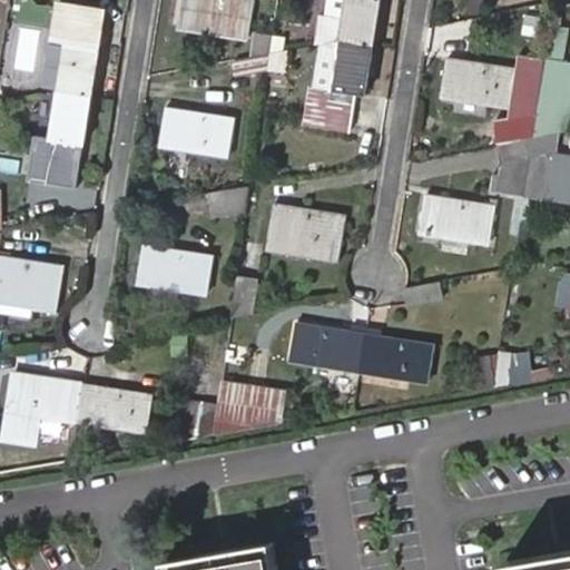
[(252,0),(183,0),(178,25),(249,35),(255,1),(252,0)]
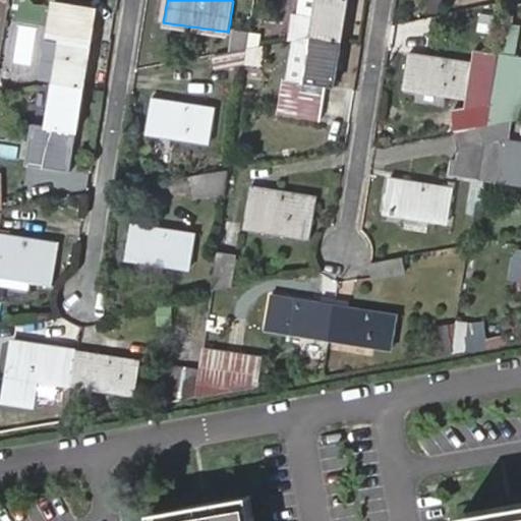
[(311,37),(342,41),(347,0),(316,0),(314,16),(297,13),(294,12),(289,40),(311,37)]
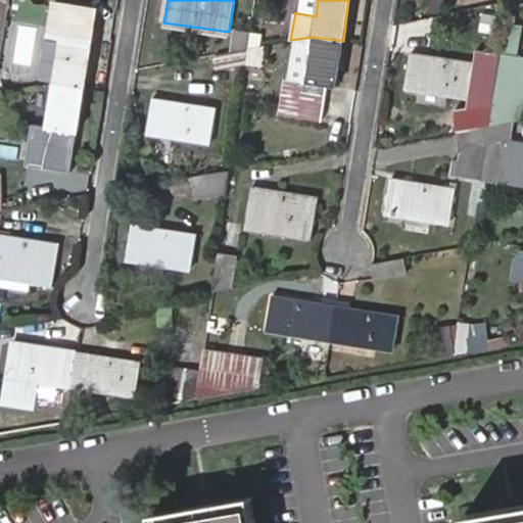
[(300,0),(298,13),(316,16),(318,0),(300,0)]
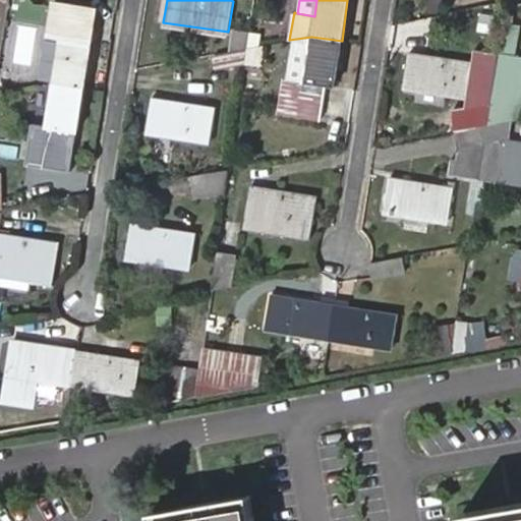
[(53,81),(83,87),(91,43),(82,41),(89,9),(53,3),(48,35),(59,37),(53,81)]
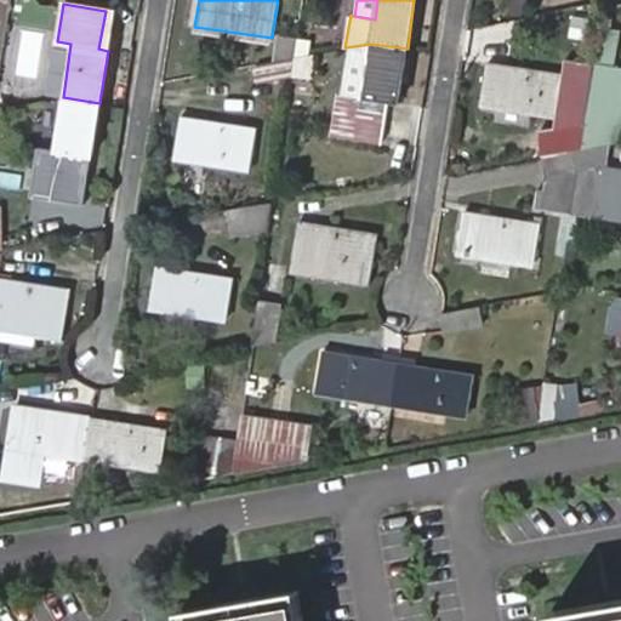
[(283,35),(278,58),(295,55),(298,36),(283,35)]
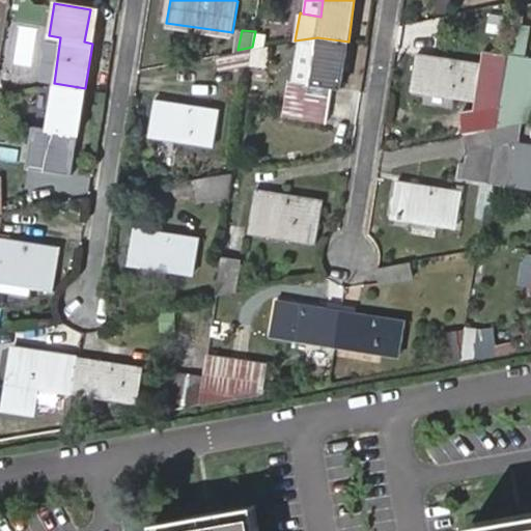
[(341,87),(348,42),(317,37),(310,82),(298,80),(295,96),(330,103),(333,86),(341,87)]
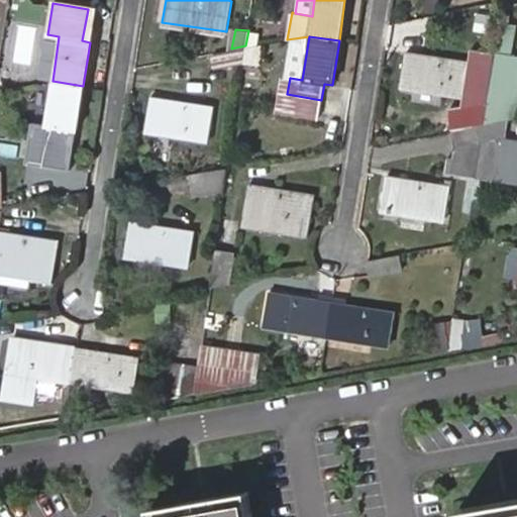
[(231,48),(213,53),(217,71),(242,65),(245,45),(231,48)]
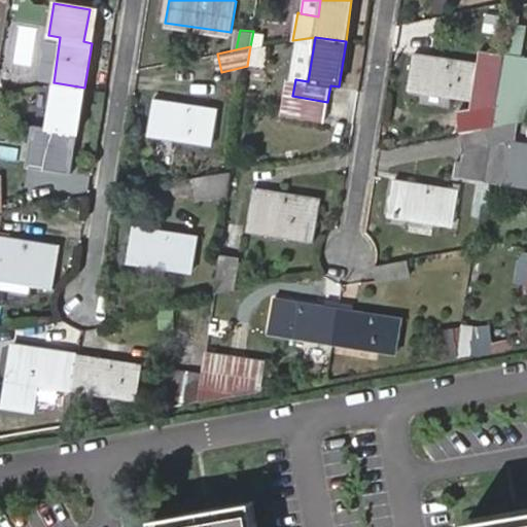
[(415,54),(409,86),(473,97),(479,65),(415,54)]
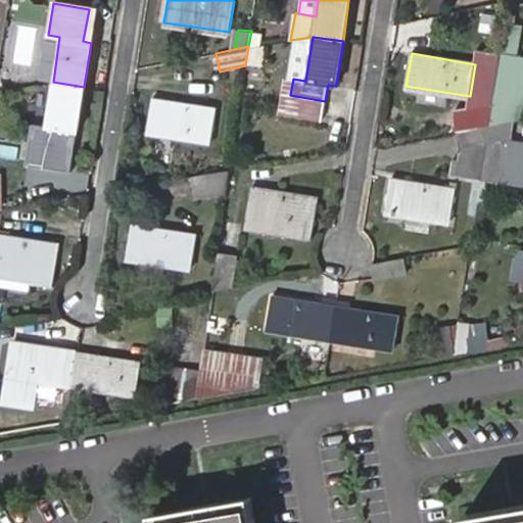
[(77,132),(84,87),(53,82),(53,84),(46,126),(34,125),(30,142),(65,148),(67,130),(77,132)]
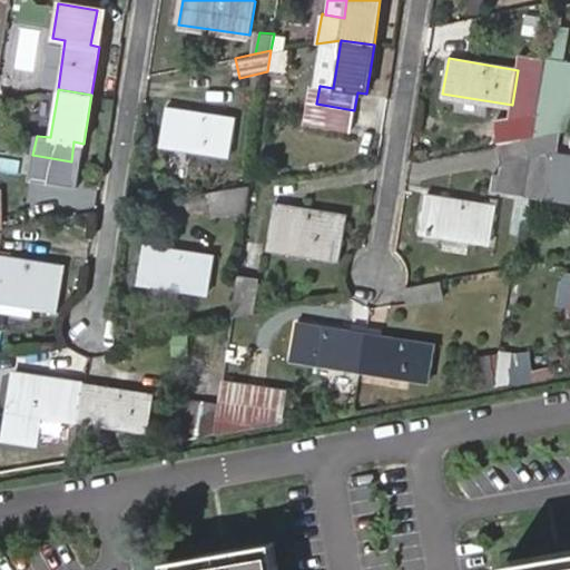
[(166,106),(160,143),(232,155),(237,118),(166,106)]
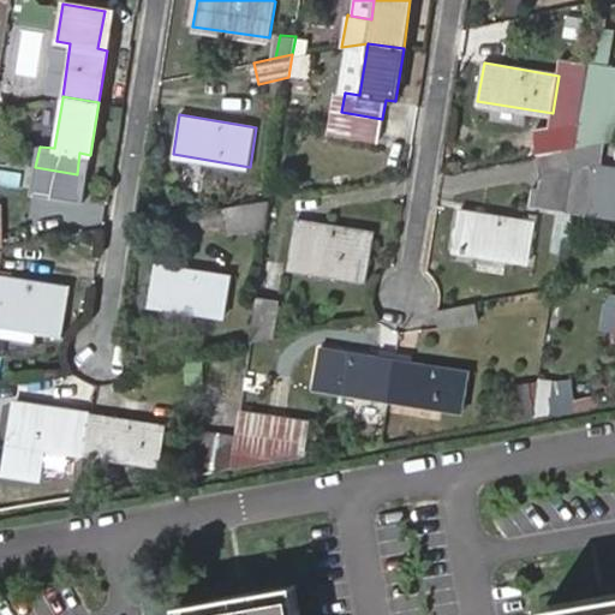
[(604,143),(574,148),(571,168),(569,172),(601,166),(604,143)]
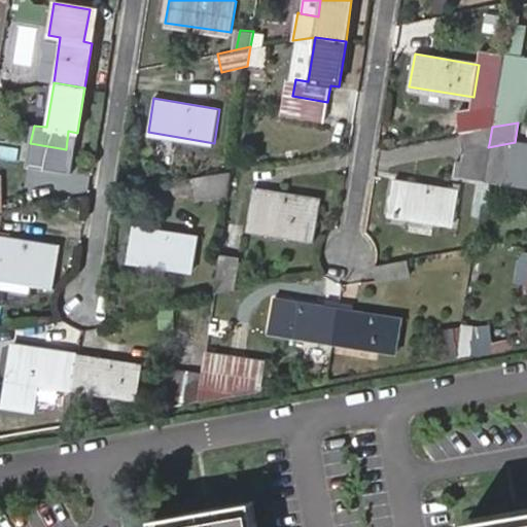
[(492,127),(461,132),(464,148),(489,144),(492,127)]
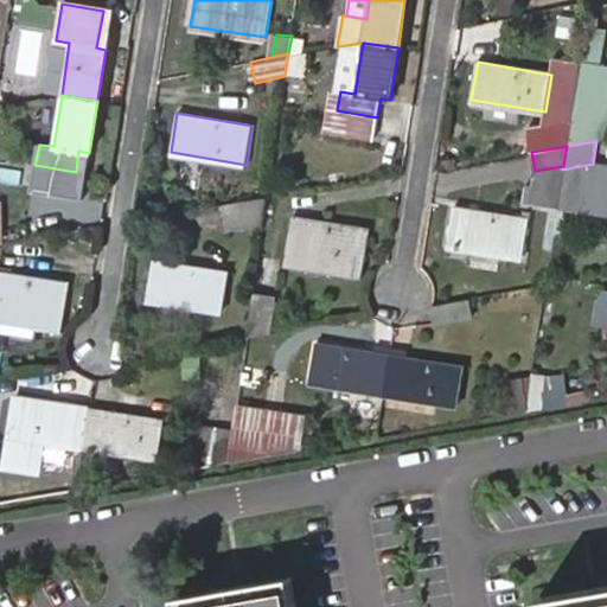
[(606,165),(593,164),(586,215),(606,217),(606,165)]
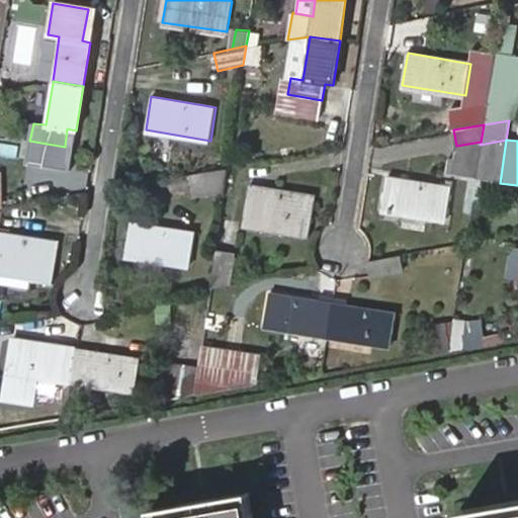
[(228,170),(189,176),(194,202),(223,197),(228,170)]
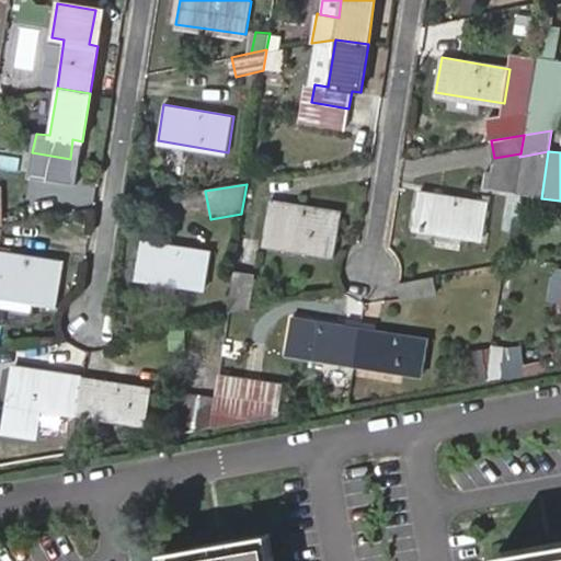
[(421,189),(414,224),(483,235),(490,199),(421,189)]
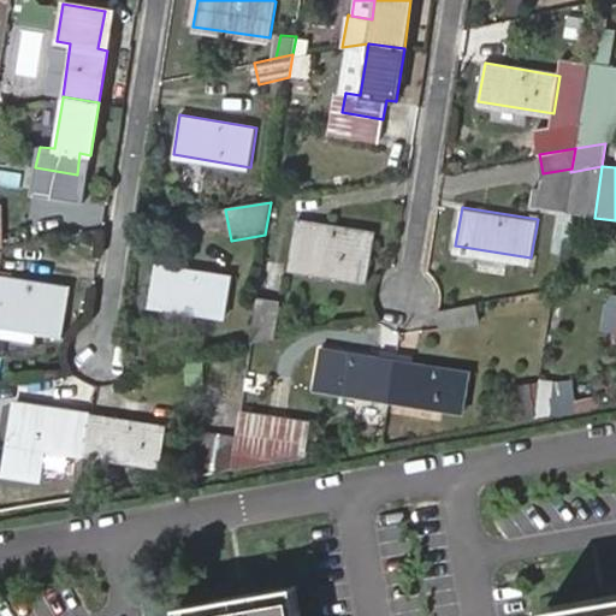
[(298,221),(291,271),(368,283),(377,235),(298,221)]
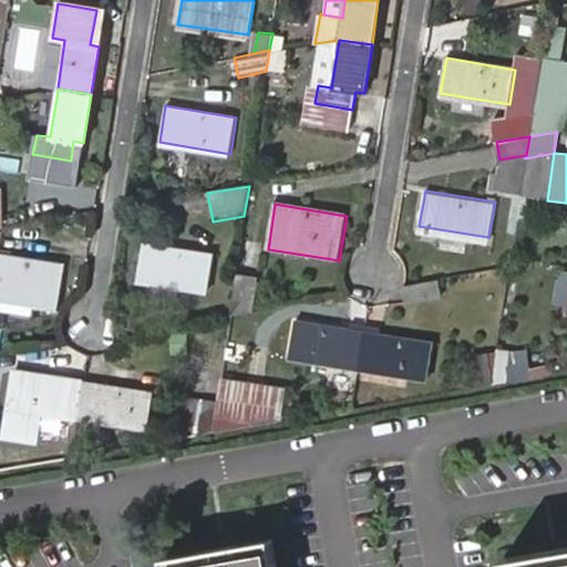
[(144,243),(138,278),(209,289),(214,255),(144,243)]
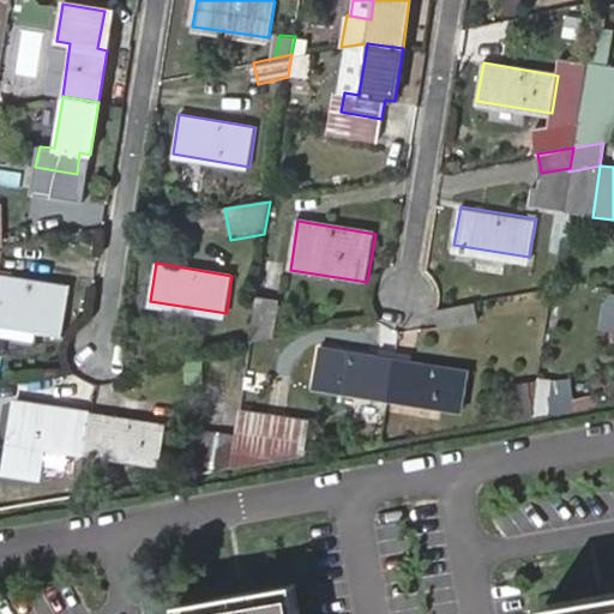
[(0,275),(0,326),(32,332),(59,337),(67,287),(0,275)]
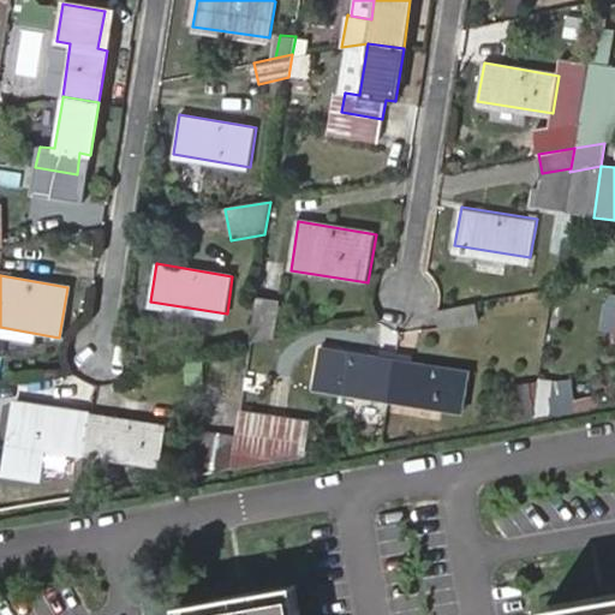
[(478,294),(441,299),(445,321),(482,314),(478,294)]
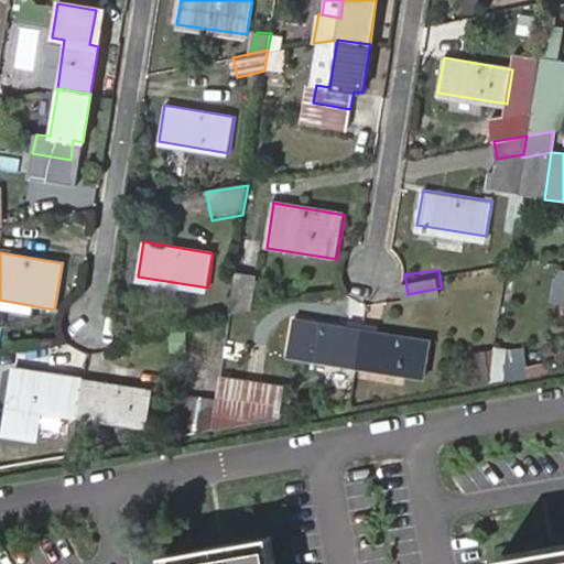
[(0,300),(0,310),(26,314),(29,313),(30,305),(0,300)]
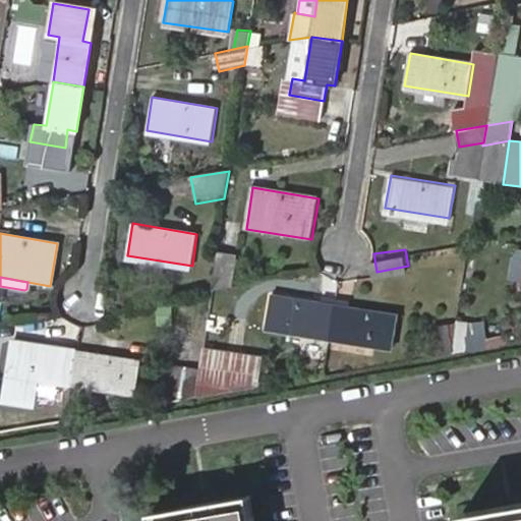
[(265,326),(328,338),(334,304),(271,292),(265,326)]
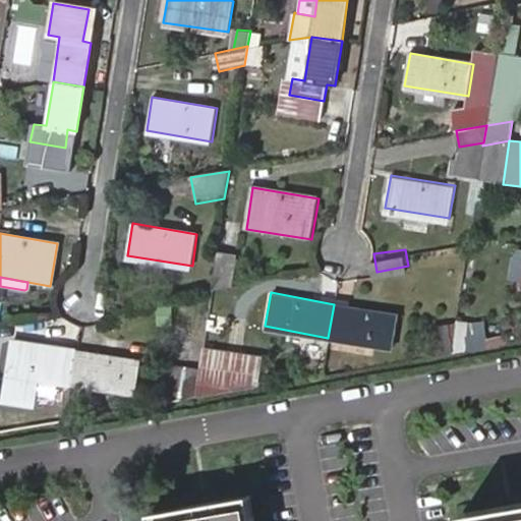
[(334,304),(328,338),(392,349),(398,315),(334,304)]
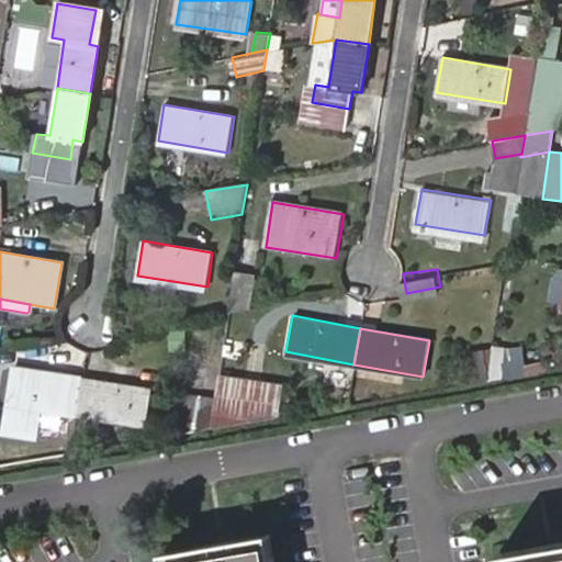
[(484,380),(501,377),(506,349),(491,346),(484,380)]
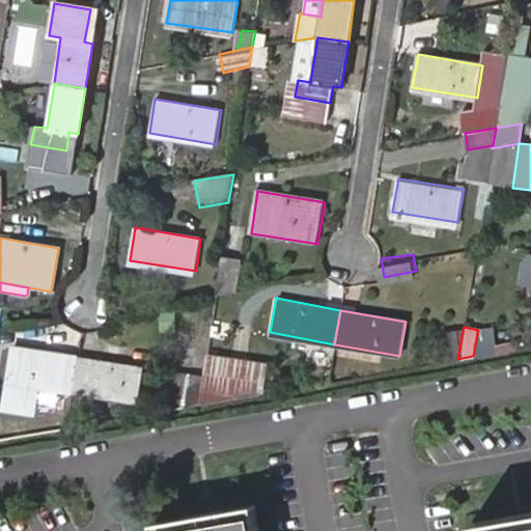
[(72,392),(78,359),(14,346),(2,408),(31,413),(36,386),(72,392)]
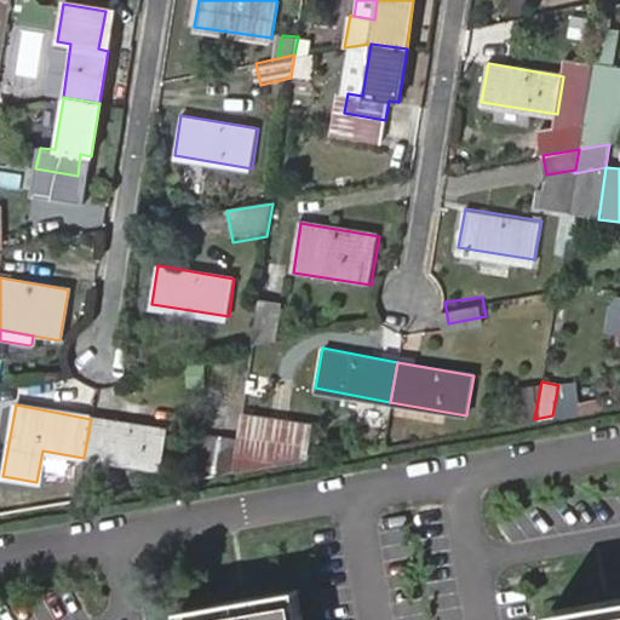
[(230,472),(299,460),(305,428),(239,417),(235,442),(230,472)]
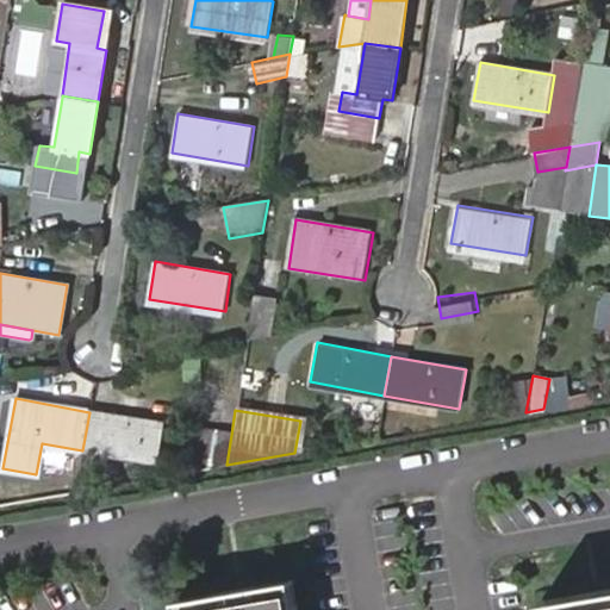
[(89,412),(82,450),(157,465),(166,427),(89,412)]
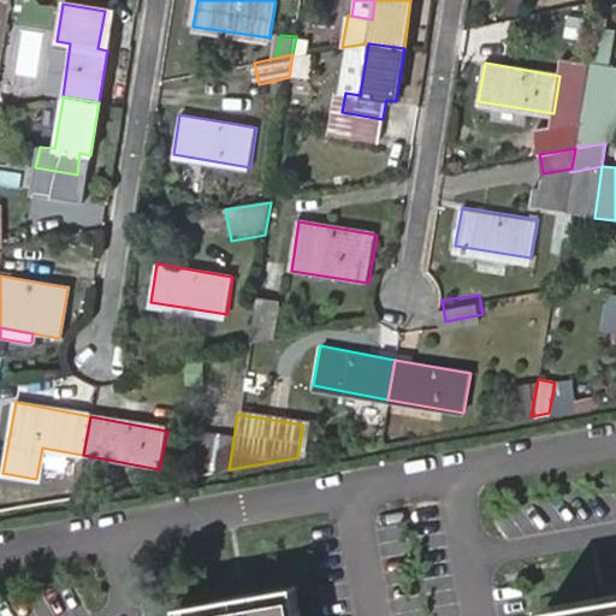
[(211,473),(229,469),(234,439),(217,437),(211,473)]
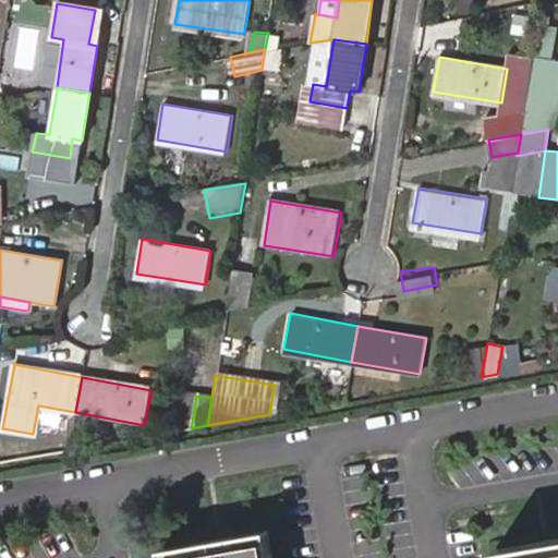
[(169,543),(171,557),(280,557),(274,524),(169,543)]
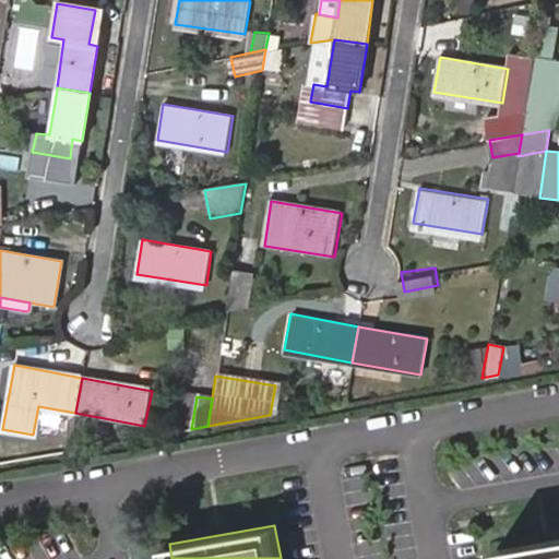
[(558,558),(558,533),(510,542),(512,558),(558,558)]
